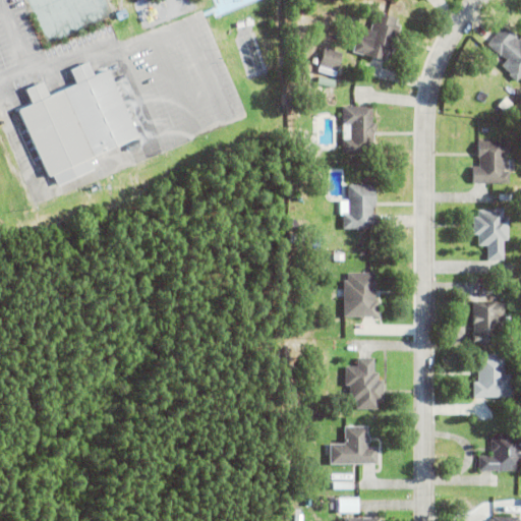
[(113,11),(122,7),(126,15),(116,19),(113,11)]
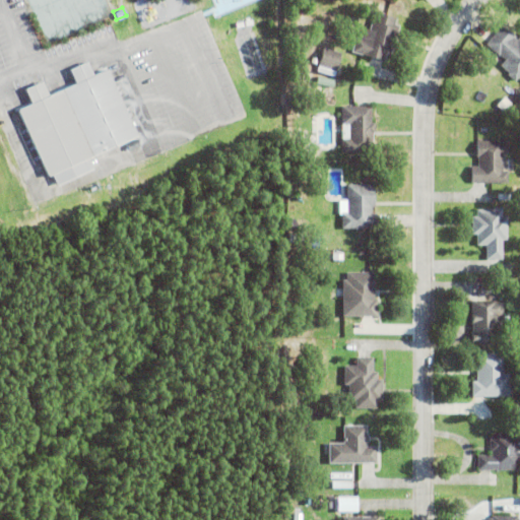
[(387,53),(385,61),(352,53),(356,38),(361,40),(364,28),(371,30),(375,12),(397,18),(395,24),(400,25),(392,54),(387,53)]
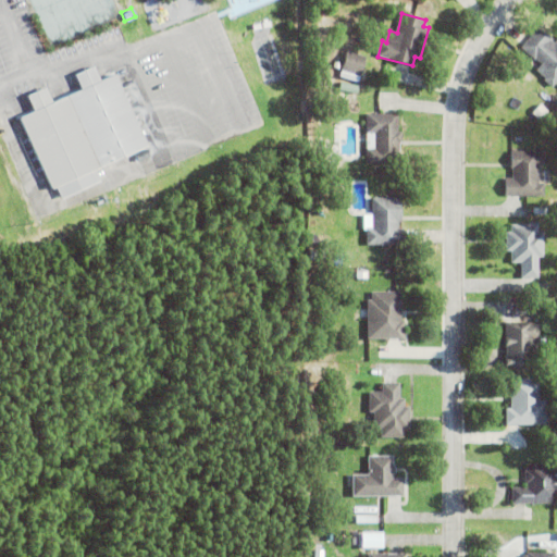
[(545,33),(553,40),(552,41),(554,44),(556,39),(556,81),(552,87),(544,81),(545,79),(536,71),(542,64),(535,59),(535,60),(521,48),(539,28),(544,35),(545,33)]
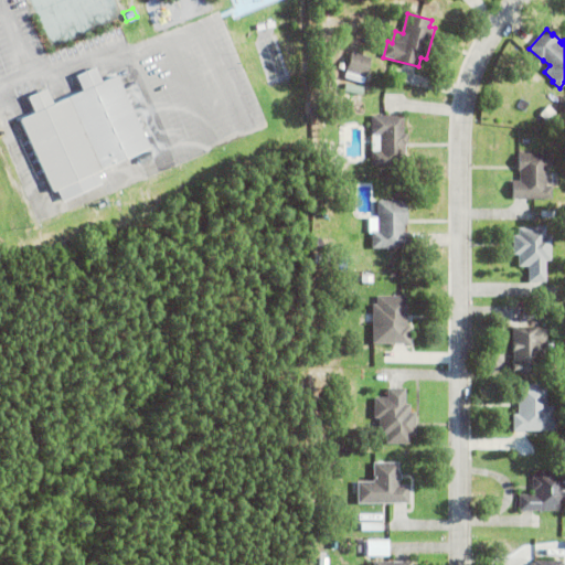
[(345,72),(351,52),(371,59),(365,77),(345,72)]
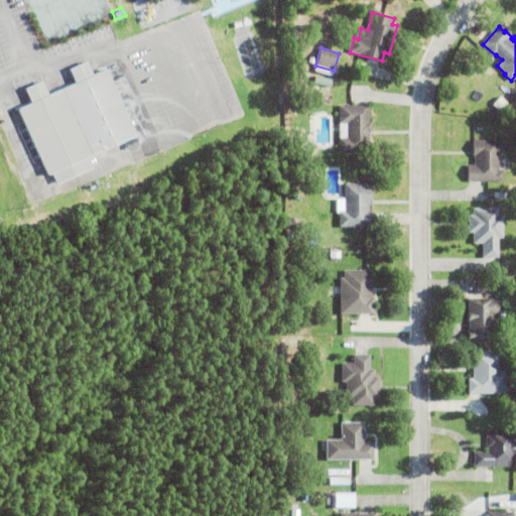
[(73,81),(67,67),(85,58),(91,73),(103,68),(133,133),(86,155),(91,166),(55,182),(50,171),(46,173),(16,107),(28,101),(22,87),(39,79),(46,93),(73,81)]
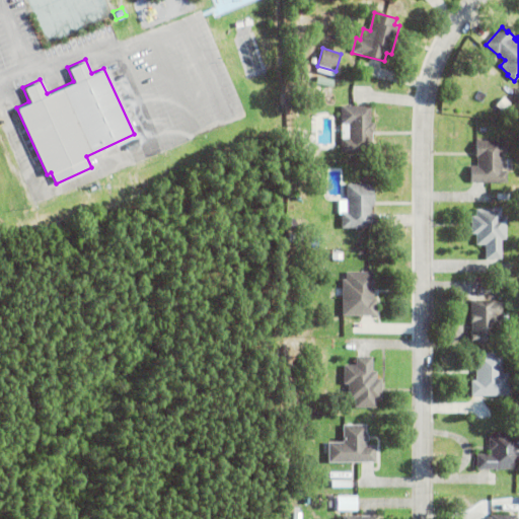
[(316,84),(317,77),(334,80),(332,87),(316,84)]
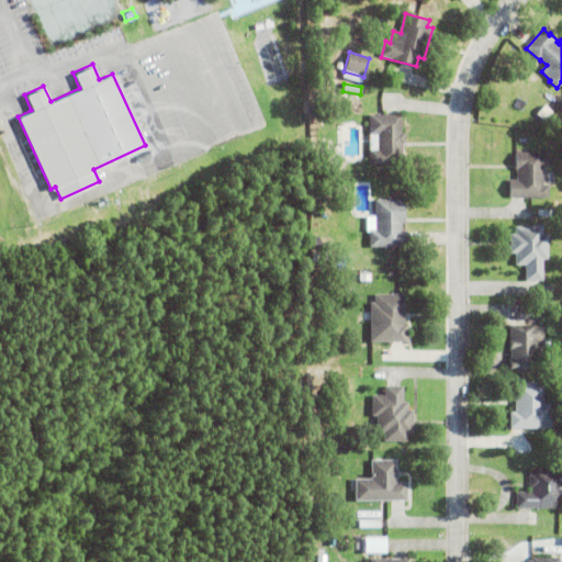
[(403,155),(401,155),(401,165),(369,165),(369,150),(378,150),(378,135),(375,135),(375,146),(370,146),(370,115),(402,115),(402,133),(405,133),(405,144),(403,144),(403,155)]
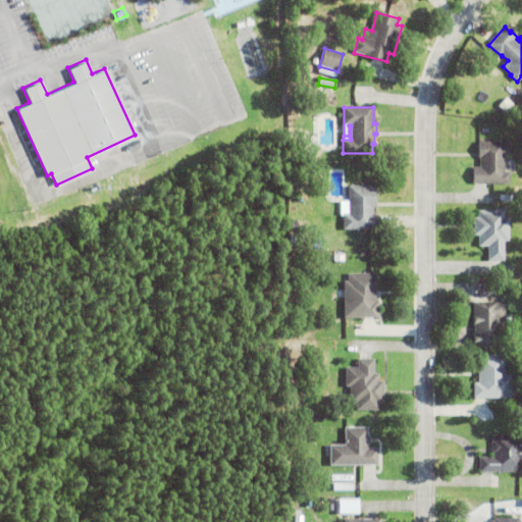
[(505,155),(504,173),(510,173),(510,185),(473,184),(473,167),(480,167),(480,158),(478,158),(478,142),(511,143),(511,155),(505,155)]
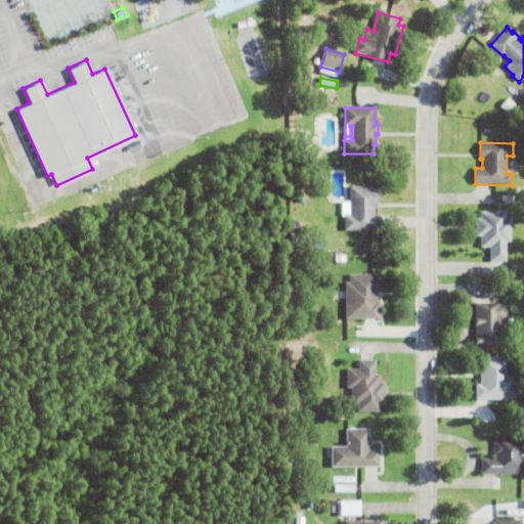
[(379,231),(345,231),(345,215),(350,215),(350,186),(377,186),(377,210),(375,210),(375,215),(379,215),(379,231)]
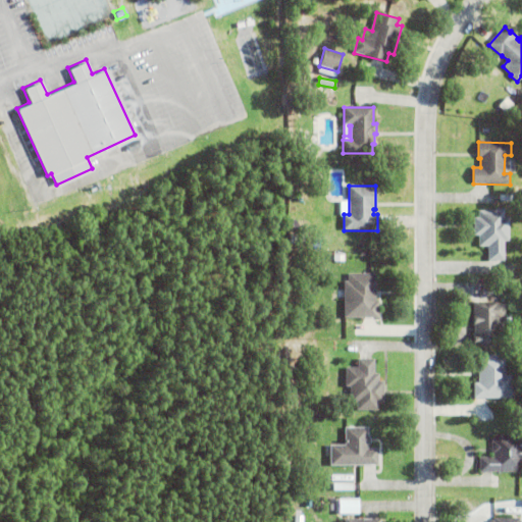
[(504,261),(488,261),(488,247),(479,247),(479,236),(474,236),(474,218),(478,218),(478,211),(496,211),(496,210),(504,210),(504,218),(509,219),(509,242),(504,242),(504,261)]
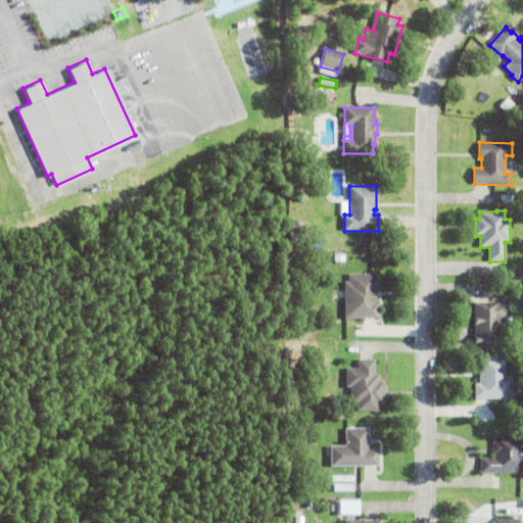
[(290,245),(291,236),(298,236),(297,245),(290,245)]
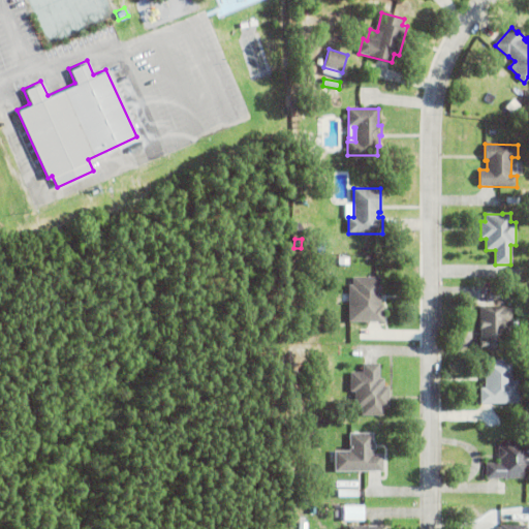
[(383,306),(383,323),(349,323),(349,285),(352,285),(352,278),(381,278),(381,306),(383,306)]
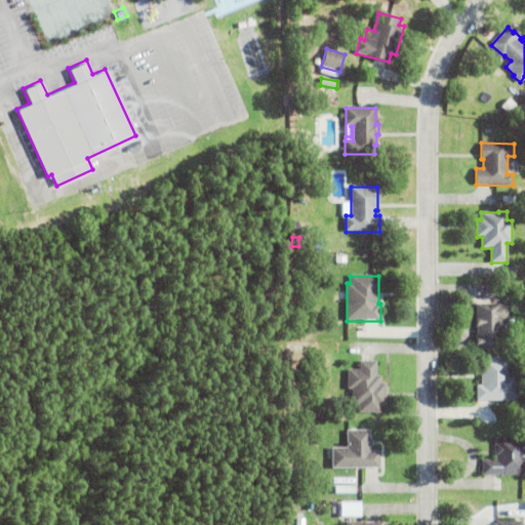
[(505,349),(475,348),(476,305),(509,306),(508,320),(514,320),(514,333),(508,333),(508,339),(505,339),(505,349)]
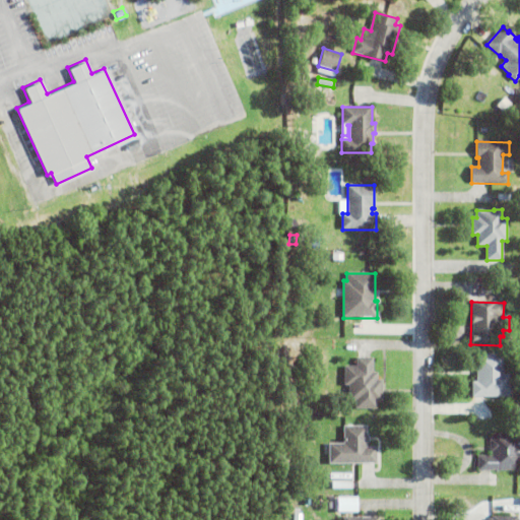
[(510,375),(510,397),(472,398),(472,382),(476,382),(476,354),(504,354),(504,375),(510,375)]
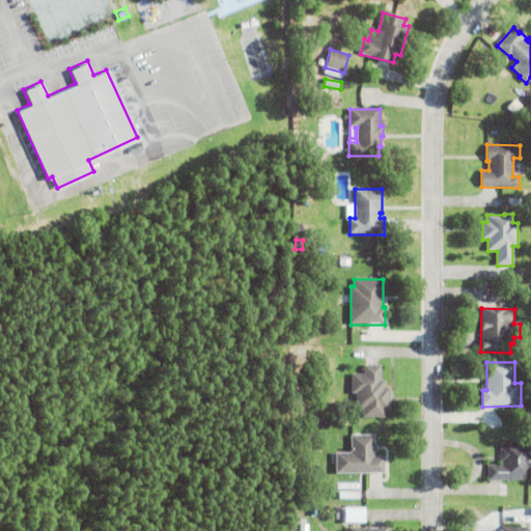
[(386,381),(386,389),(391,389),(390,411),(385,411),(385,418),(363,418),(363,410),(356,410),(357,394),(352,394),(353,374),(364,374),(364,366),(382,366),(381,381),(386,381)]
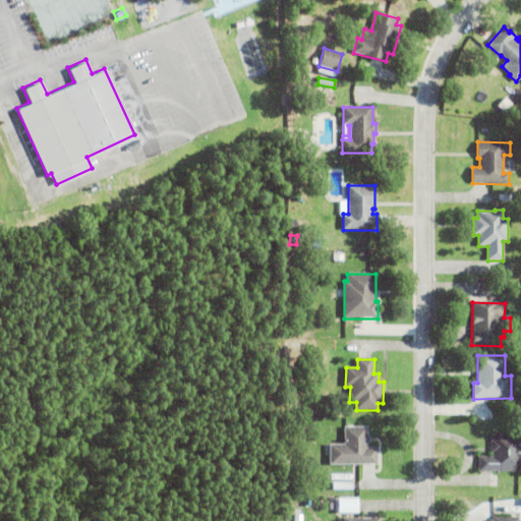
[(368,437),(368,445),(367,445),(367,450),(378,450),(378,466),(330,466),(330,446),(345,446),(345,428),(367,428),(367,437),(368,437)]
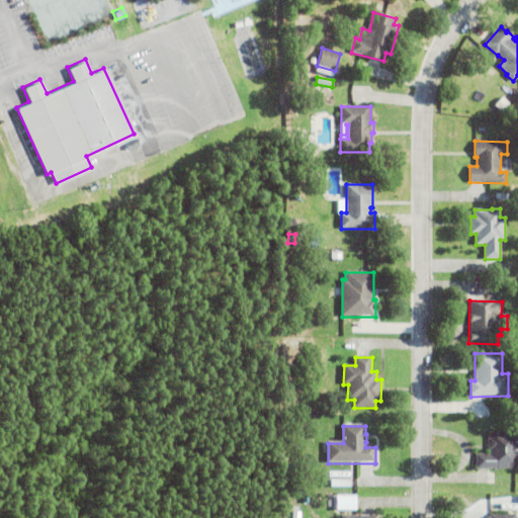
[(517,443),(517,459),(517,470),(476,469),(476,454),(490,454),(490,451),(488,451),(489,438),(490,433),(517,433),(517,443)]
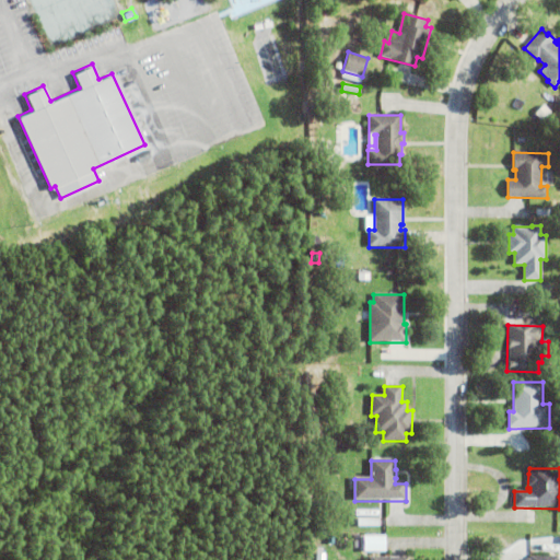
[(365,550),(388,550),(388,534),(366,534),(365,550)]
